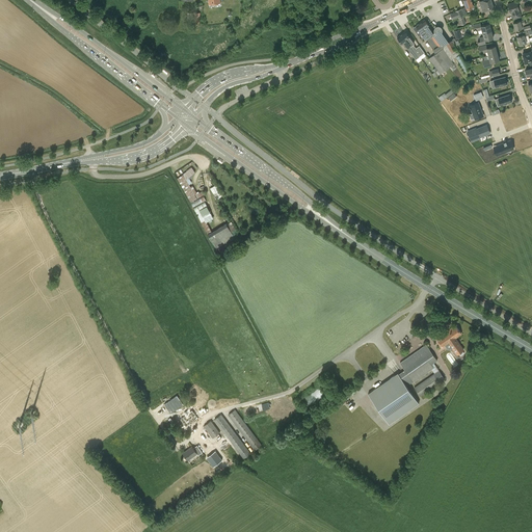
[(472,9),(471,7),(473,6),(472,3),(471,0),(462,0),(468,11),(472,9)]
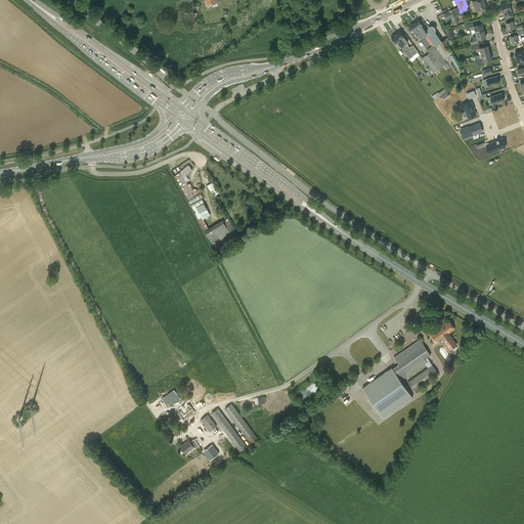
[(483,0),(475,0),(472,1),(475,12),(481,10),(486,8),(483,0)]
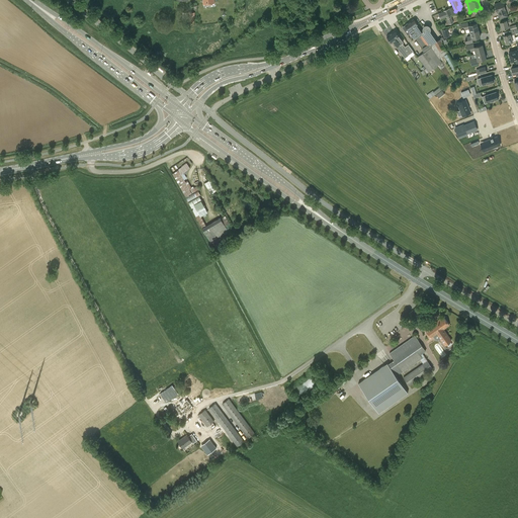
[(506,10),(505,10),(503,1),(494,4),(497,12),(499,19),(508,16),(506,10)]
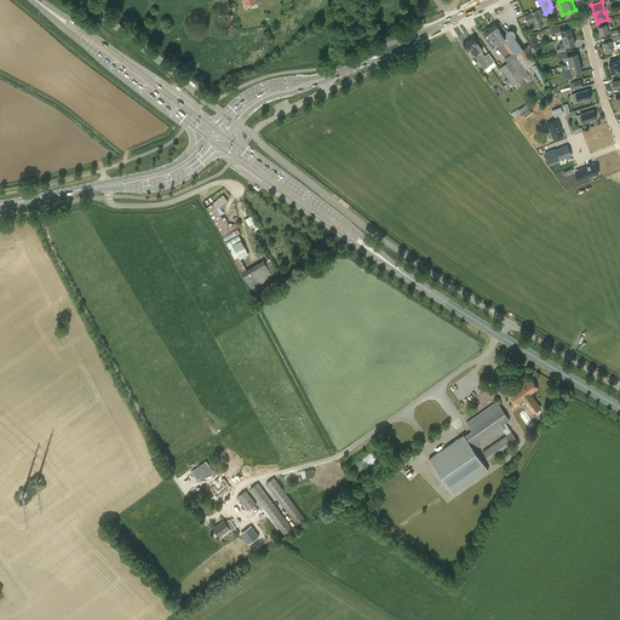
[(225,13),(225,15),(218,15),(218,22),(225,22),(224,30),(231,30),(233,15),(225,13)]
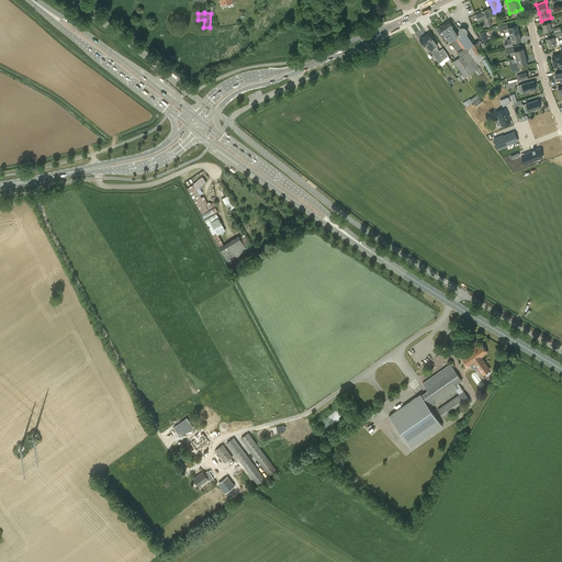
[(460,33),(458,35),(451,27),(452,26),(449,21),(448,21),(447,21),(446,22),(446,23),(444,24),(448,31),(453,38),(457,36),(464,47),(465,47),(476,64),(482,60),(492,76),(495,74),(491,65),(486,57),(484,54),(478,44),(478,43),(474,45),(467,33),(467,31),(465,30),(464,29),(462,29),(461,29),(460,30),(459,31),(459,32),(460,33)]
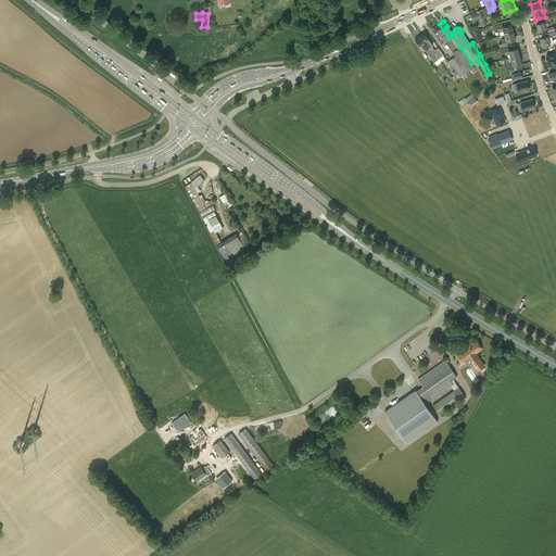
[(548,21),(543,22),(536,24),(539,32),(546,29),(545,28),(546,28),(548,33),(555,30),(555,29),(554,26),(547,28),(546,26),(550,25),(548,21)]
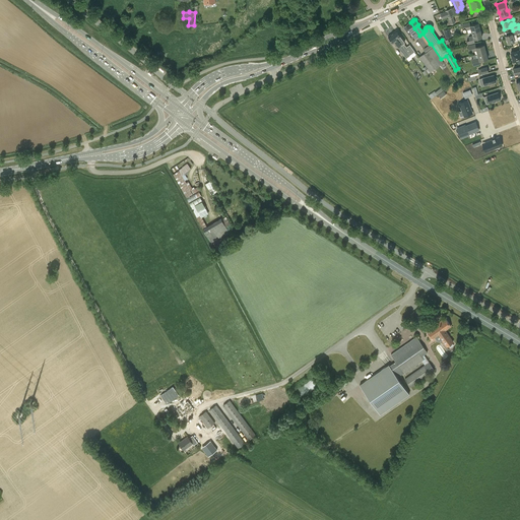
[(478,23),(470,25),(469,21),(462,23),(463,27),(466,26),(466,30),(471,29),(471,33),(480,30),(478,23)]
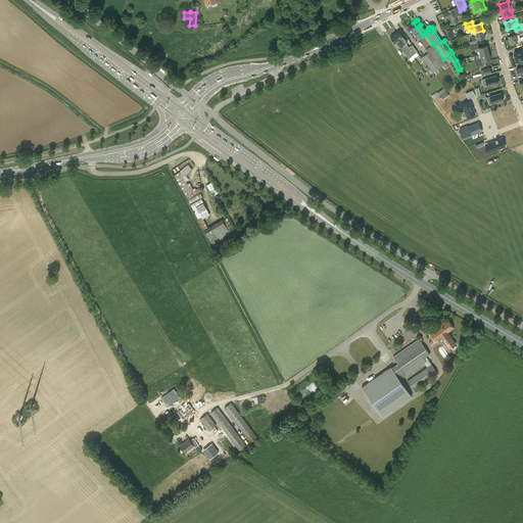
[(409,26),(406,28),(412,36),(415,34),(418,39),(419,40),(419,39),(426,48),(425,49),(427,52),(435,47),(433,44),(432,44),(425,34),(422,36),(417,29),(413,22),(411,24),(410,24),(409,25),(409,26)]
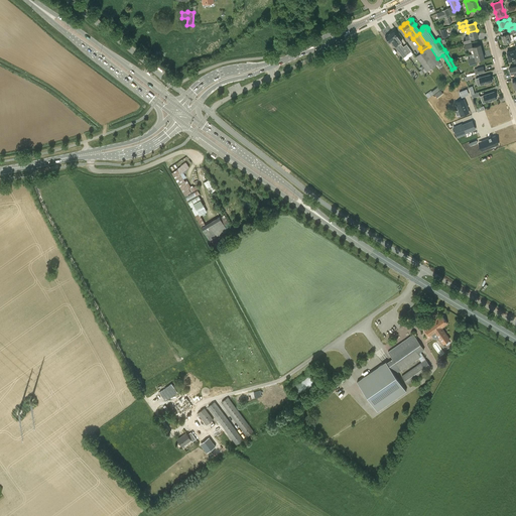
[(507,30),(508,33),(502,35),(504,43),(509,41),(510,45),(515,42),(514,39),(510,40),(509,35),(515,32),(515,30),(515,28),(509,30),(507,30)]
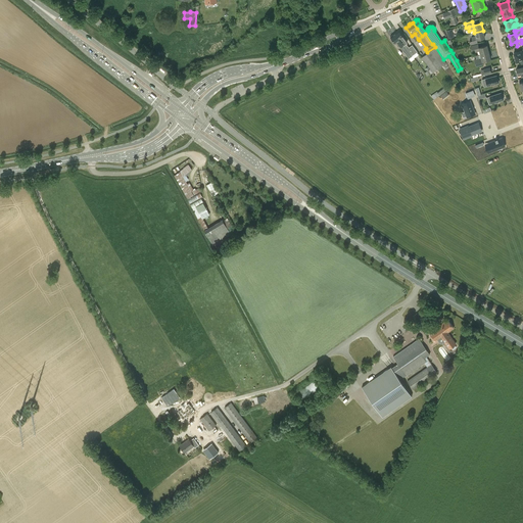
[(398,31),(395,33),(412,56),(412,55),(417,52),(413,45),(409,47),(406,43),(407,42),(398,31)]
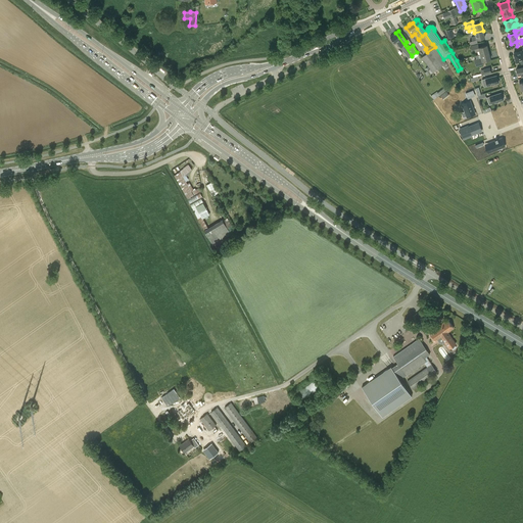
[(474,33),(475,36),(471,37),(472,40),(469,41),(470,45),(478,43),(477,40),(484,38),(483,31),(474,33)]
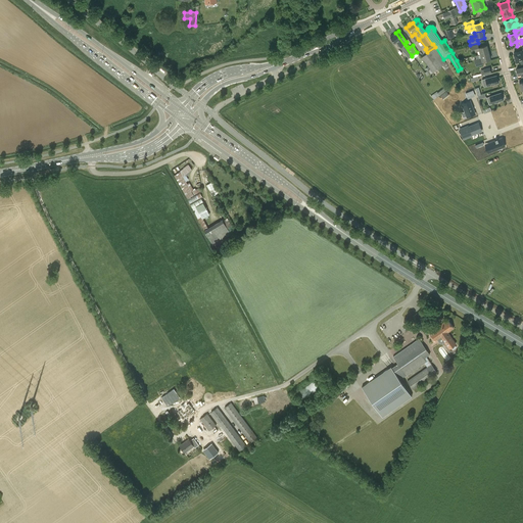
[(412,56),(395,33),(390,37),(395,43),(396,42),(400,47),(409,58),(412,56)]
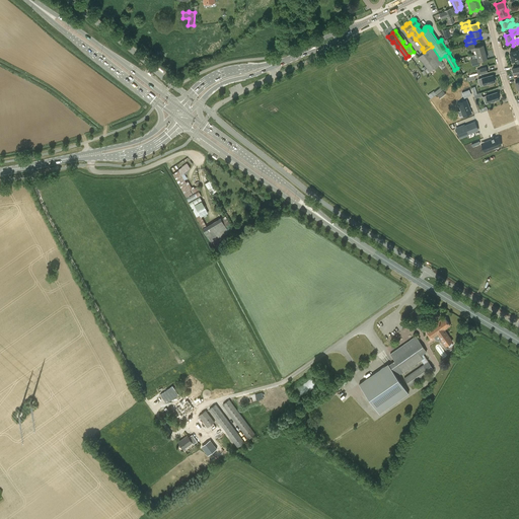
[(483,45),(475,47),(474,44),(466,46),(467,49),(470,49),(471,52),(475,51),(476,54),(485,52),(483,45)]
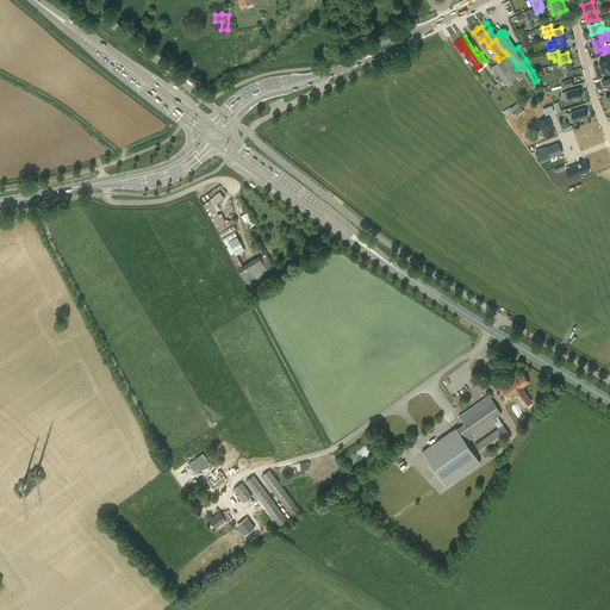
[(609,53),(609,54),(609,58),(599,62),(602,73),(607,70),(608,75),(609,74),(609,53)]
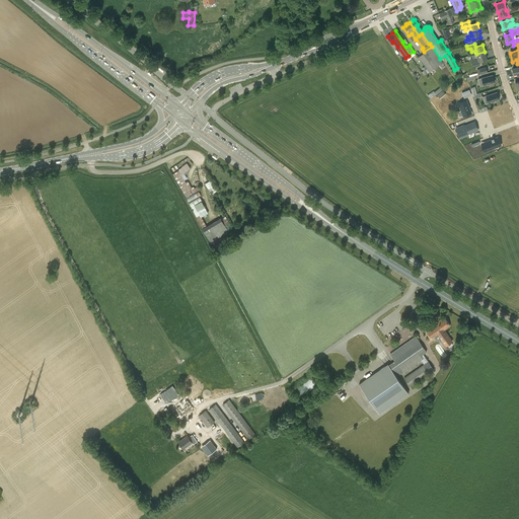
[(424,53),(436,68),(443,63),(440,59),(432,47),(424,53)]
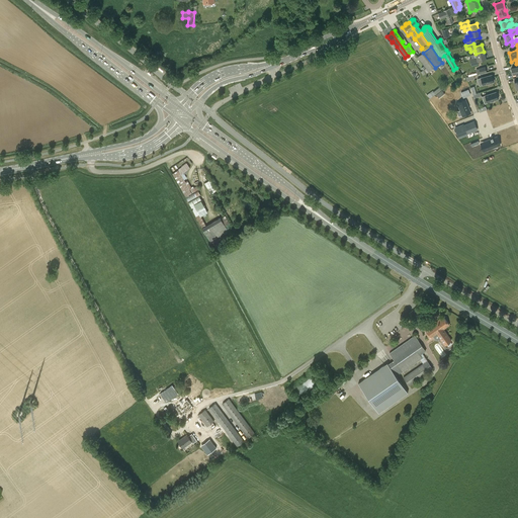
[(476,54),(477,57),(469,59),(471,66),(479,64),(478,61),(486,59),(484,52),(476,54)]
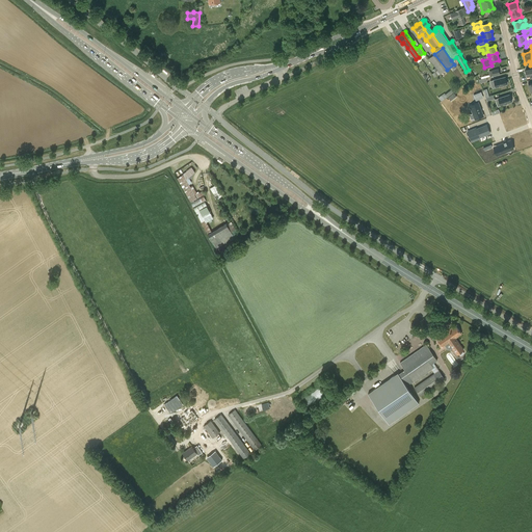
[(494,80),(496,87),(507,84),(506,83),(507,83),(507,80),(506,80),(505,77),(494,80)]
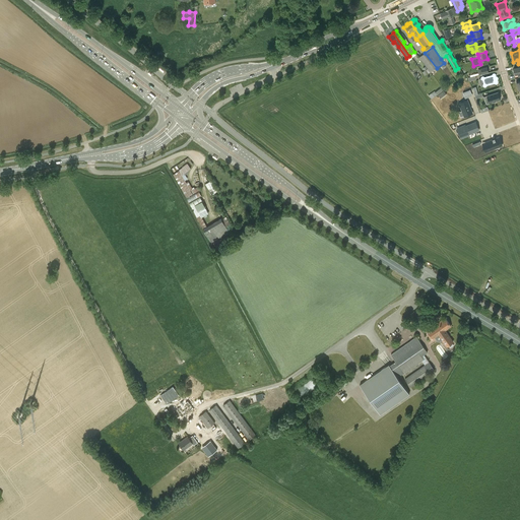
[(431,99),(444,90),(441,86),(429,94),(431,99)]
